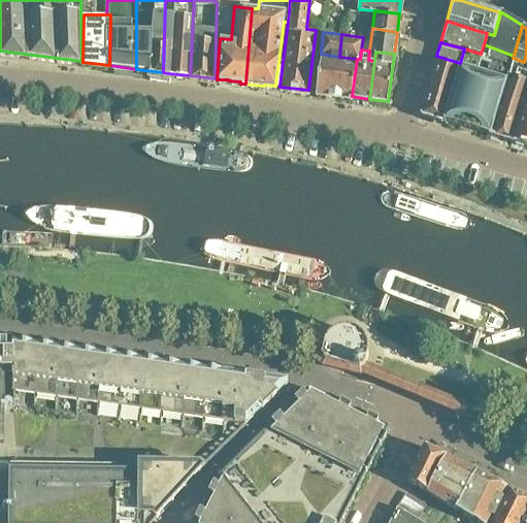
[(334,94),(339,57),(321,54),(316,92),(318,92),(334,94)]
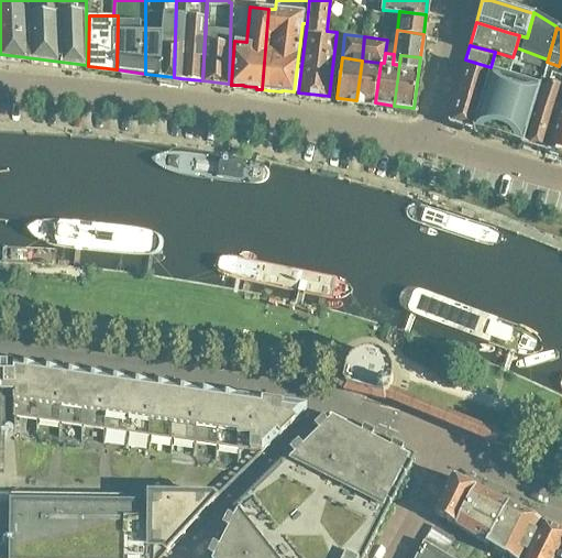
[(482,95),(491,67),(465,59),(459,81),(470,85),(467,90),(482,95)]
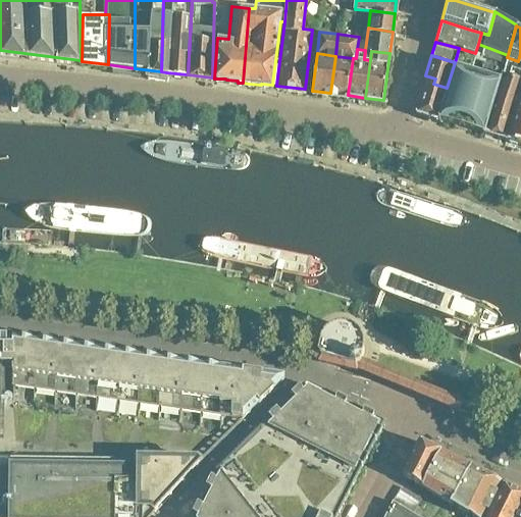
[(348,95),(353,58),(335,56),(330,93),(348,95)]
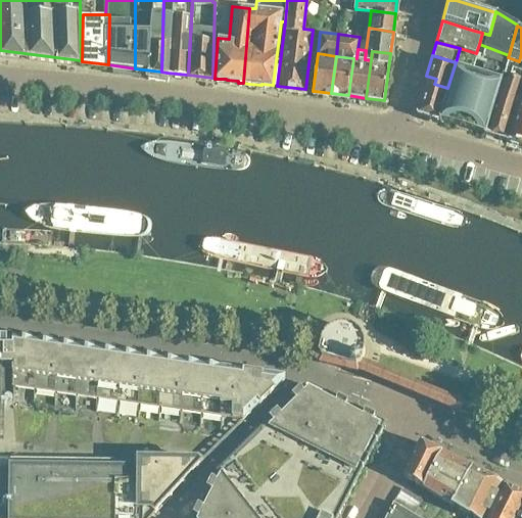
[(495,97),(501,82),(503,76),(456,62),(447,88),(439,118),(484,131),(485,131),(495,97)]
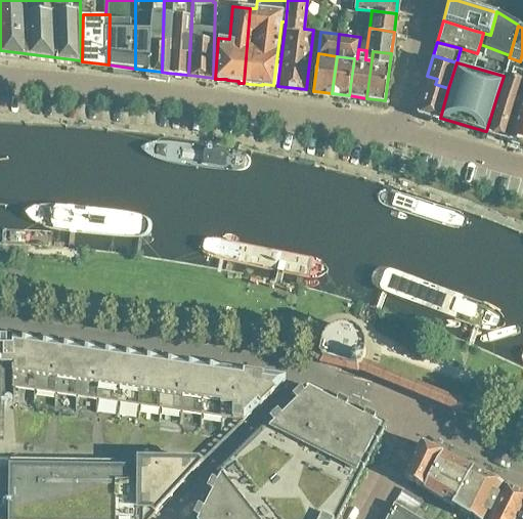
[(509,138),(522,91),(522,77),(505,72),(504,76),(502,82),(496,97),(486,131),(509,138)]
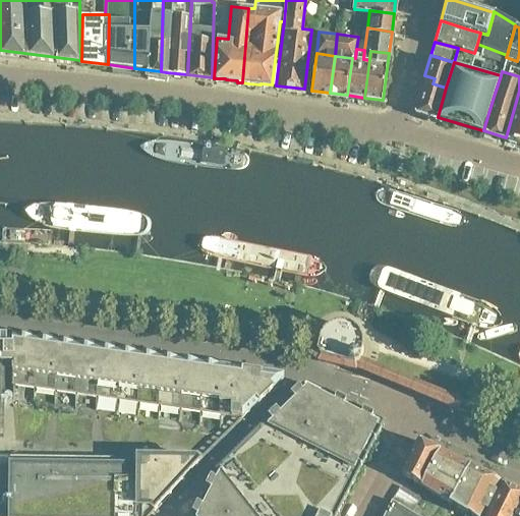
[(438,117),(446,88),(432,83),(435,78),(424,75),(414,110),(438,117)]
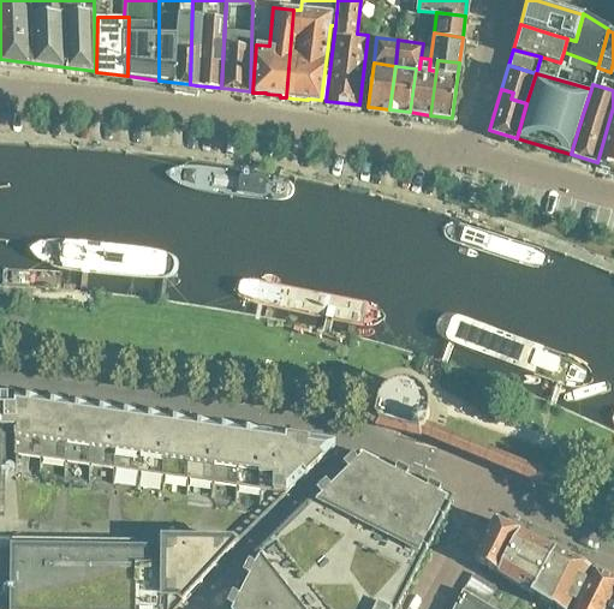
[(613,167),(613,107),(597,162),(613,167)]
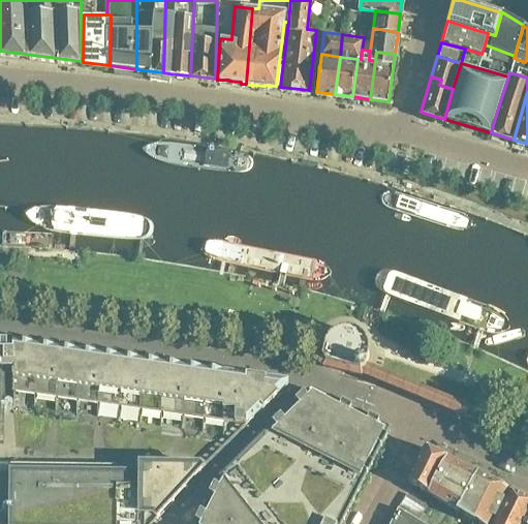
[(267,157),(185,140),(181,160),(261,177),(267,157)]
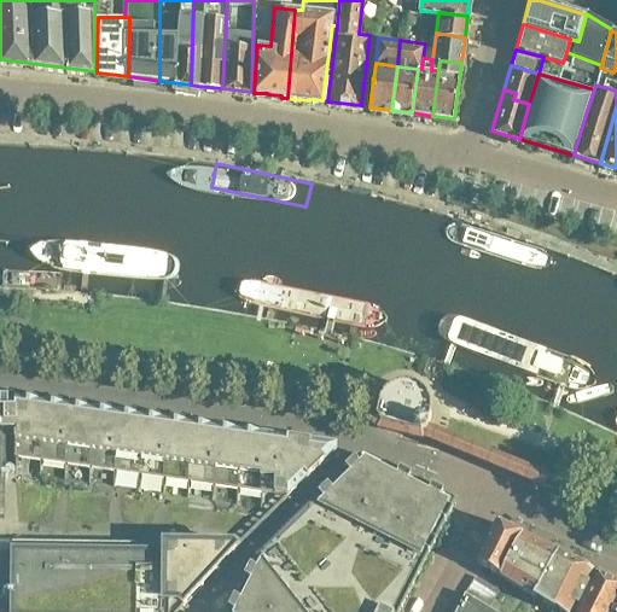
[(574,262),(460,221),(452,244),(565,285),(574,262)]
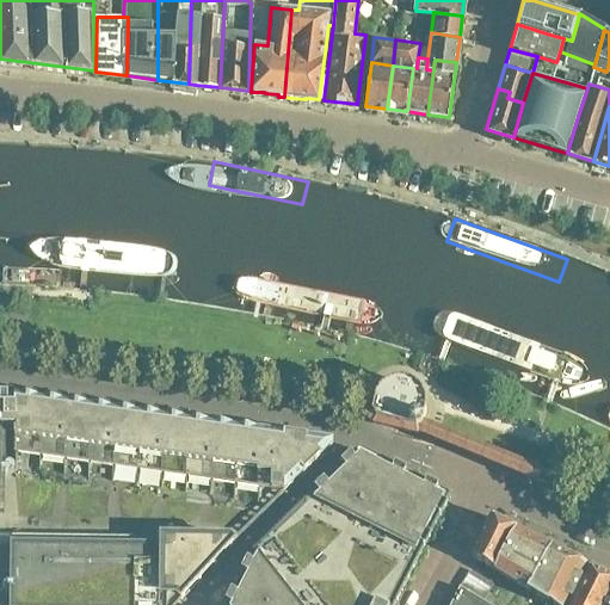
[(158,242),(66,232),(54,232),(43,235),(34,239),(28,246),(34,253),(43,259),(53,261),(65,264),(154,272),(166,270),(173,266),(176,260),(176,253),(173,248),(158,242)]
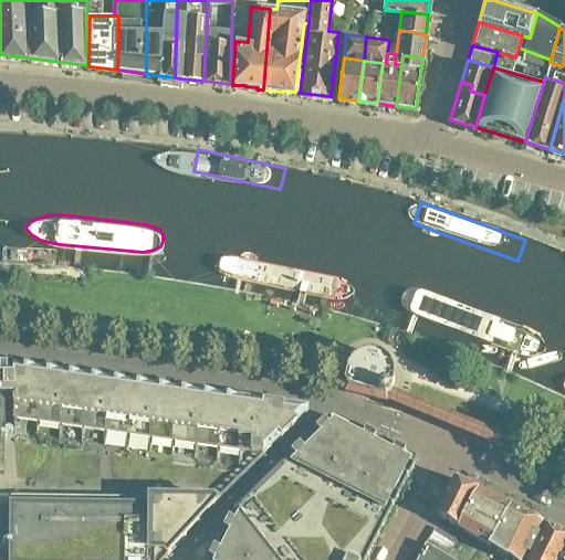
[(346,294),(353,288),(347,280),(342,275),(334,272),(233,251),(226,251),(219,253),(216,259),(216,265),(220,270),(225,271),(330,295),(337,296),(346,294)]
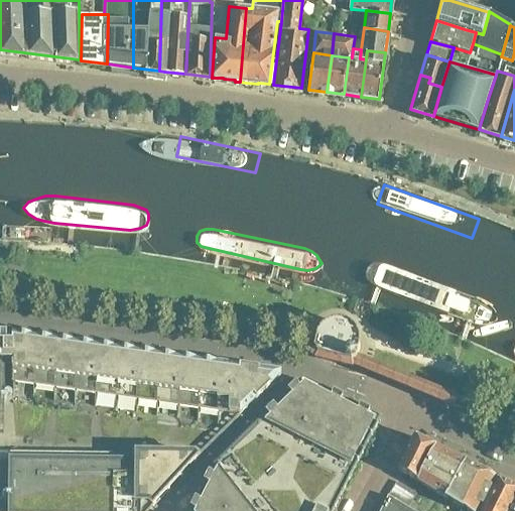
[(483,297),(383,259),(377,258),(371,258),(366,260),(364,266),(363,271),(365,278),(370,283),(476,322),(484,322),(489,321),(495,316),(494,308),(491,303),(483,297)]
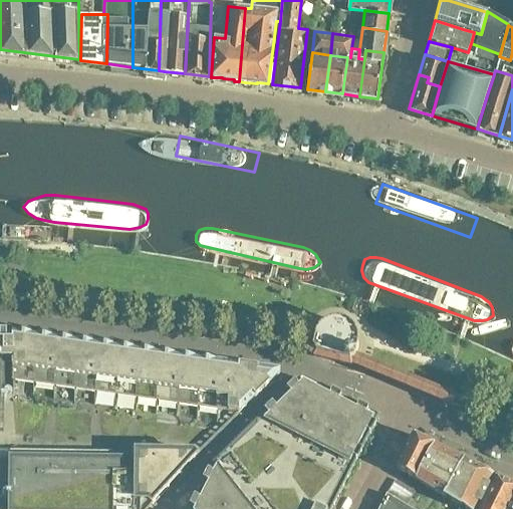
[(317,327),(316,329),(315,330),(313,340),(317,348),(327,351),(343,355),(344,358),(350,359),(353,357),(355,353),(357,341),(357,340),(357,337),(357,334),(356,332),(355,330),(354,327),(353,325),(351,323),(349,322),(347,320),(345,319),(343,318),(340,317),(338,317),(335,317),(333,317),(330,318),(327,319),(325,320),(323,321),(321,323),(319,325),(317,327)]
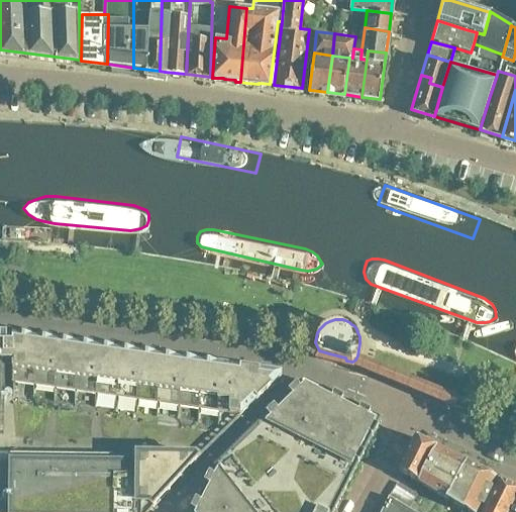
[(0,511),(330,511),(380,416),(304,377),(302,376),(282,370),(263,367),(13,331),(0,330),(0,511)]
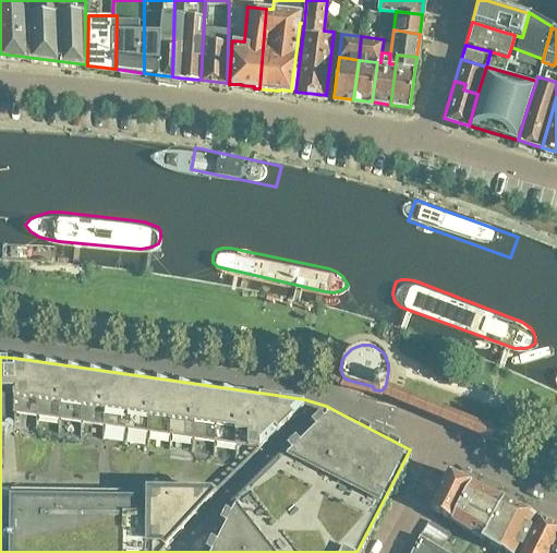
[(467,527),(487,488),(448,468),(447,470),(448,470),(428,505),(467,527)]
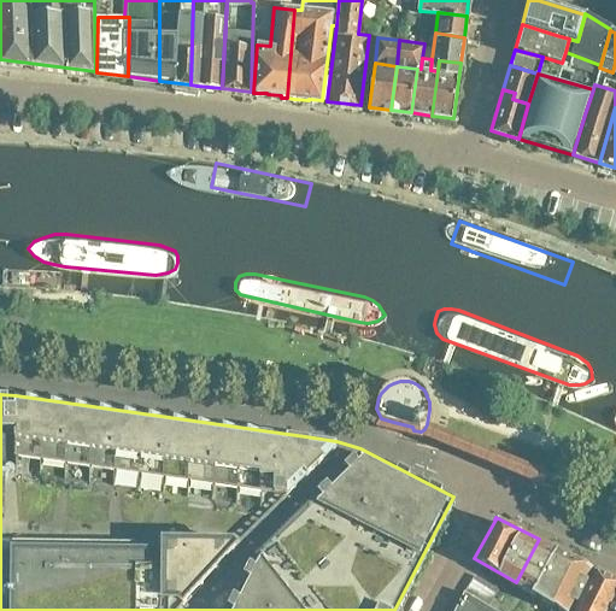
[(552,604),(575,557),(539,539),(516,582),(552,604)]
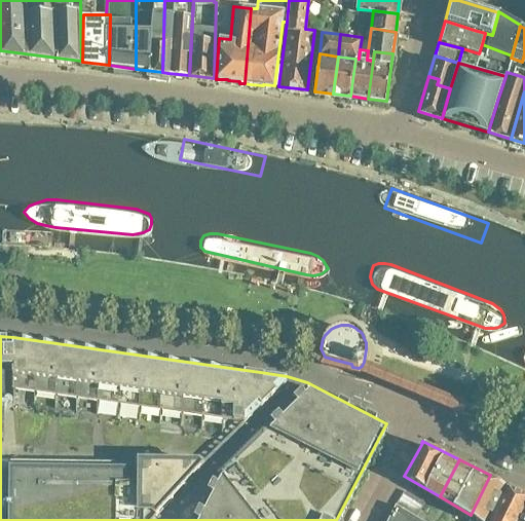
[(488,520),(497,503),(507,483),(490,475),(471,515),(481,520),(488,520)]
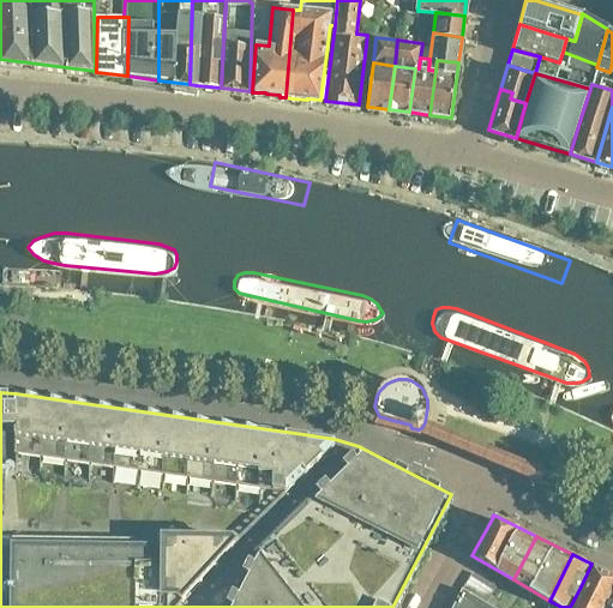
[(604,607),(612,589),(612,573),(593,564),(592,564),(581,587),(570,607),(604,607)]
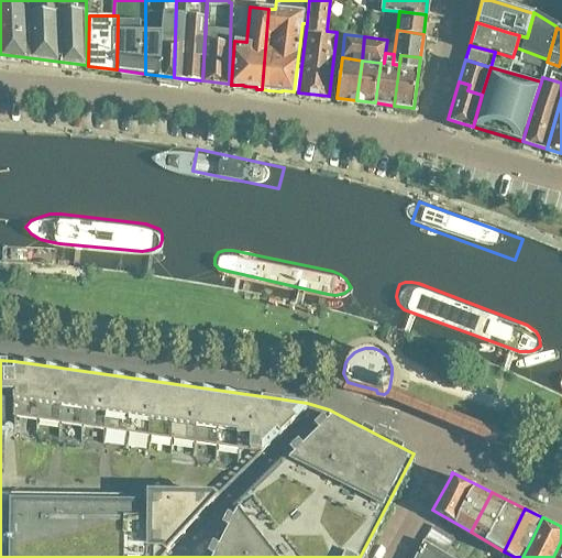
[(432,521),(422,537),(443,549),(453,534),(432,521)]
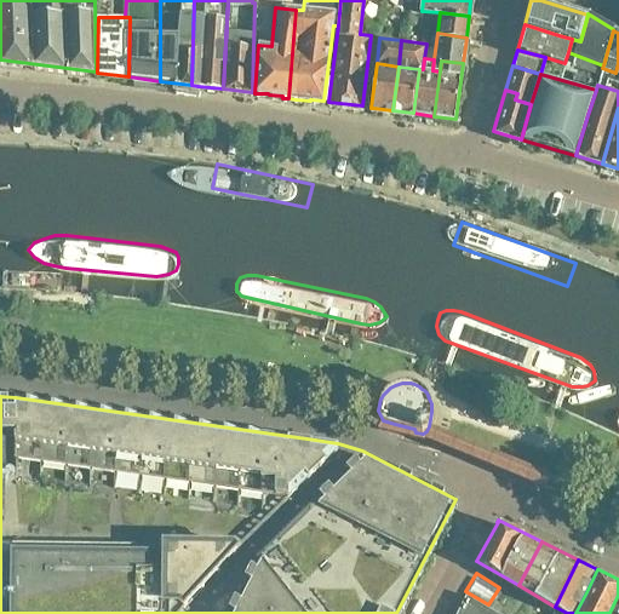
[(503,613),(488,604),(465,591),(453,613),(503,613)]
